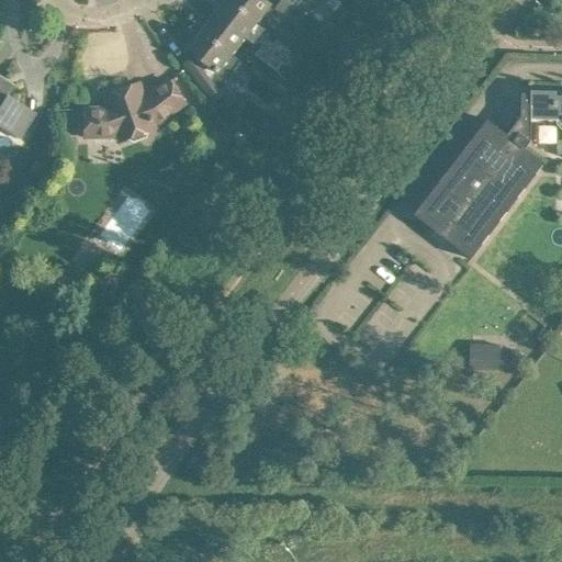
[(213,0),(220,4),(213,14),(244,38),(257,22),(228,0),(213,0)]
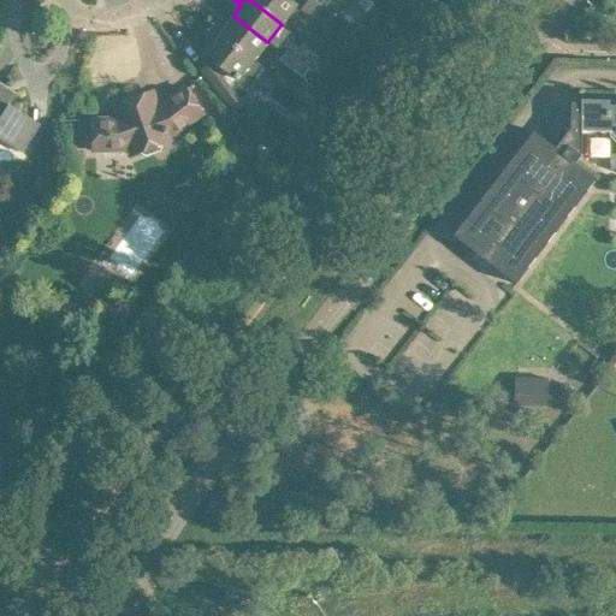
[(296,5),(289,0),(250,0),(282,24),(296,5)]
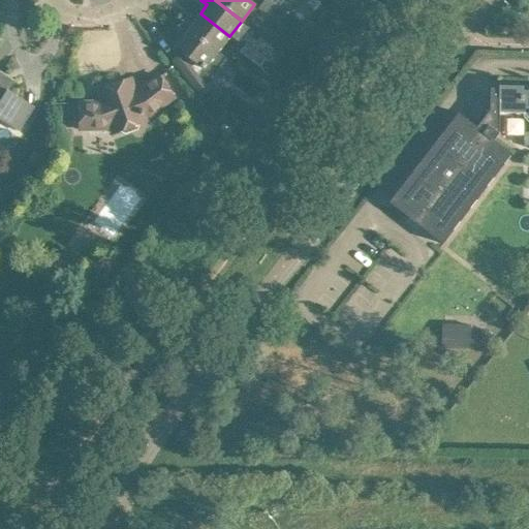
[(285,13),(268,0),(265,0),(258,8),(278,24),(285,13)]
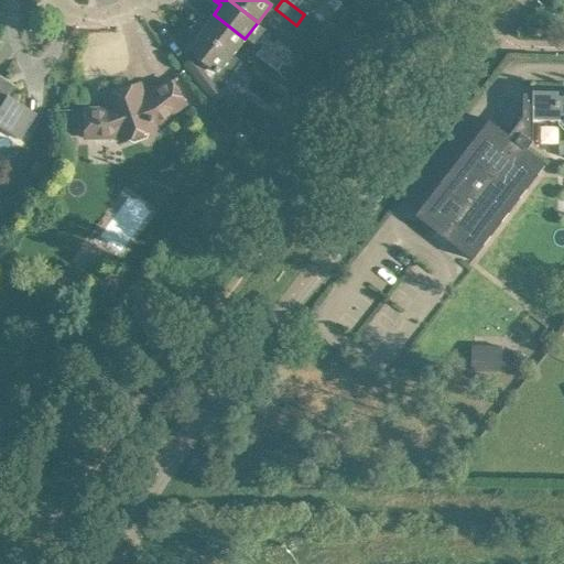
[(285,0),(304,14),(312,6),(313,4),(306,0),(285,0)]
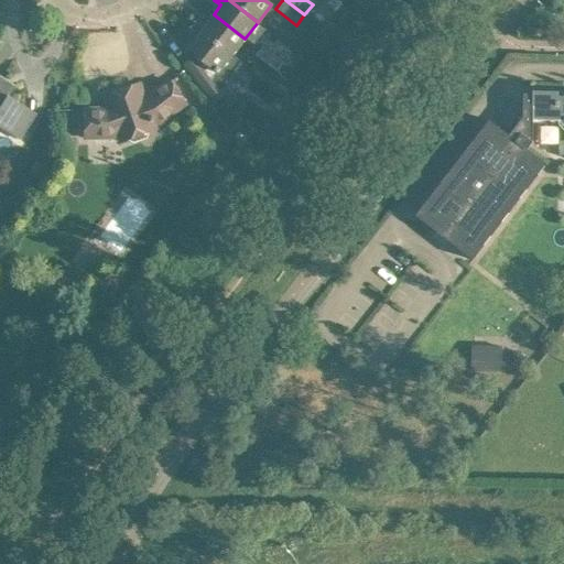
[(245,39),(214,14),(206,24),(198,18),(193,25),(241,63),(242,62),(232,55),(232,54),(245,39)]
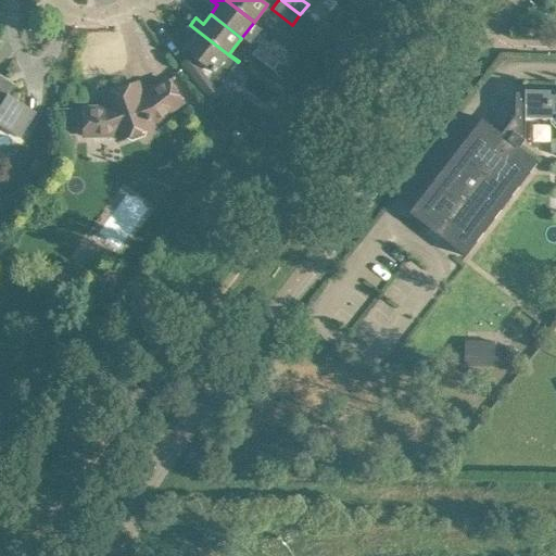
[(210,99),(238,62),(190,25),(185,32),(192,38),(184,48),(190,53),(181,64),(210,99)]
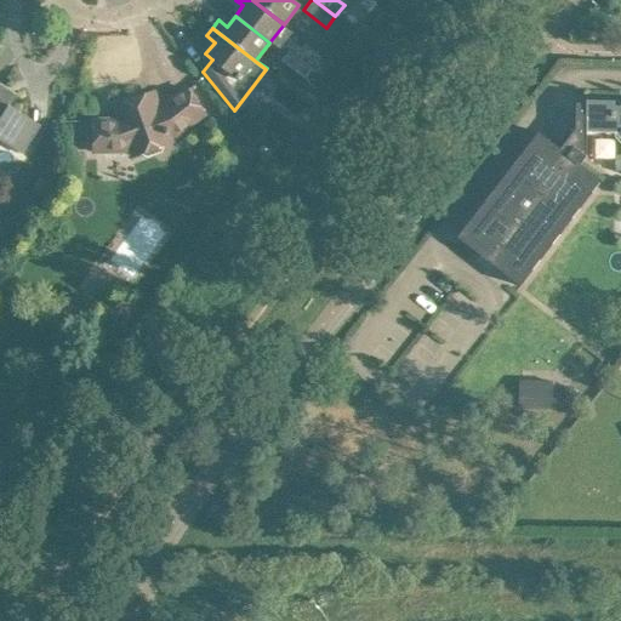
[(281,61),(294,70),(301,60),(289,50),(281,61)]
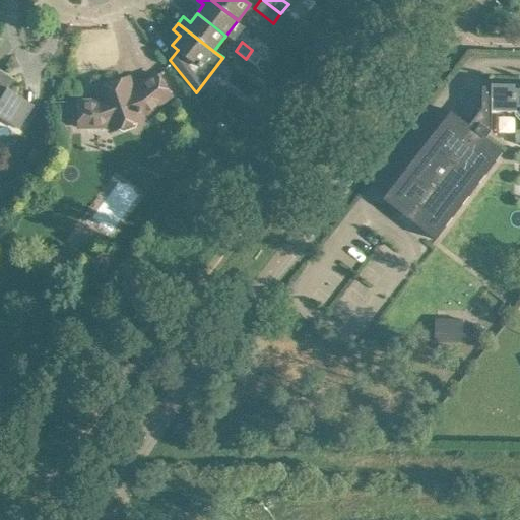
[(262,58),(252,50),(246,59),(256,67),(262,58)]
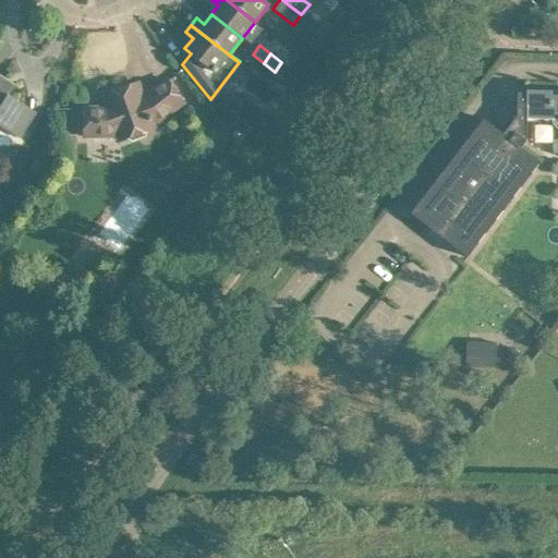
[(0,81),(2,77),(0,76),(0,125),(19,137),(24,130),(13,123),(25,106),(0,88),(0,81)]
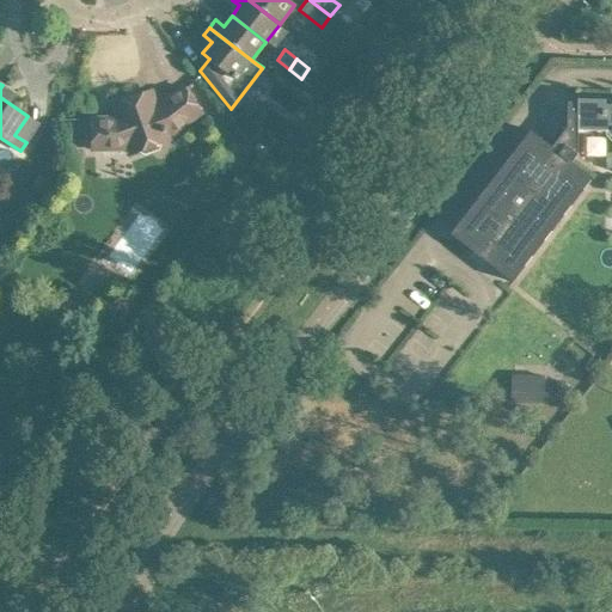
[(91,118),(92,151),(121,150),(129,146),(132,154),(169,140),(167,135),(176,133),(202,112),(183,87),(160,104),(157,105),(151,91),(114,104),(118,116),(115,118),(91,118)]
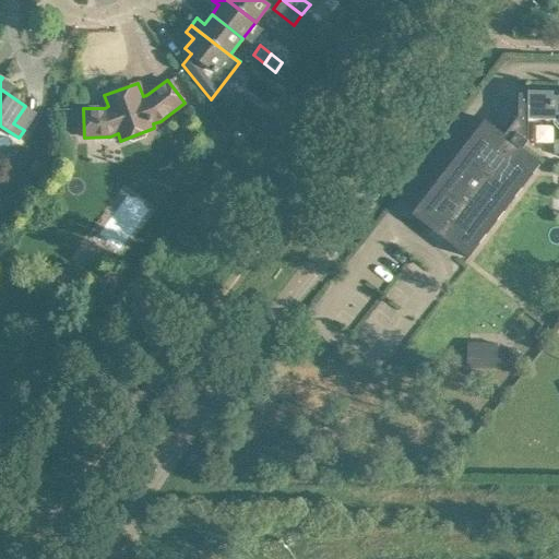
[(527,91),(527,93),(526,119),(527,119),(554,120),(554,119),(558,119),(558,95),(552,95),(552,91),(527,91)]
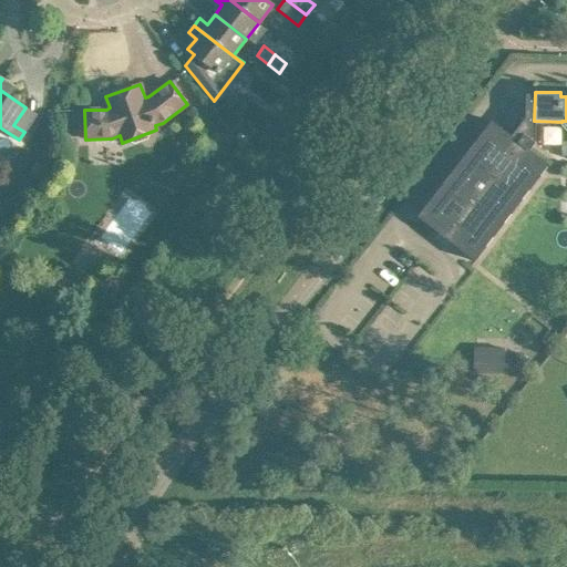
[(534,121),(535,94),(526,94),(525,117),(512,136),(491,120),(418,215),(475,260),(549,165),(529,150),(535,143),(535,121),(534,121)]
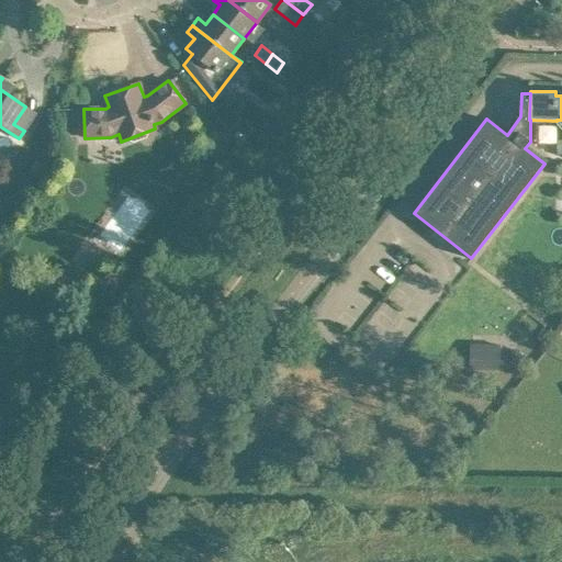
[(222,104),(213,111),(218,119),(228,132),(239,147),(242,145),(254,130),(222,104)]
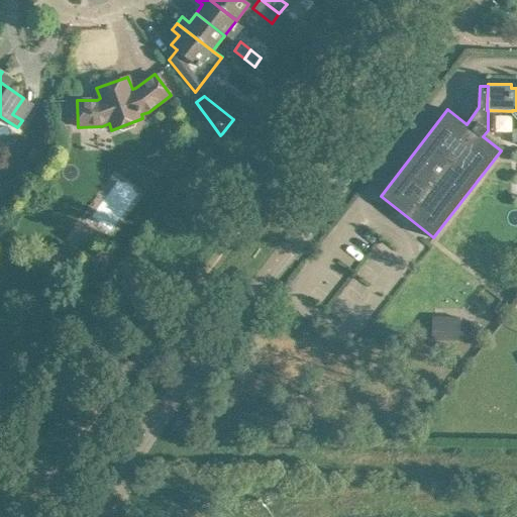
[(432,321),(432,339),(458,340),(458,322),(432,321)]
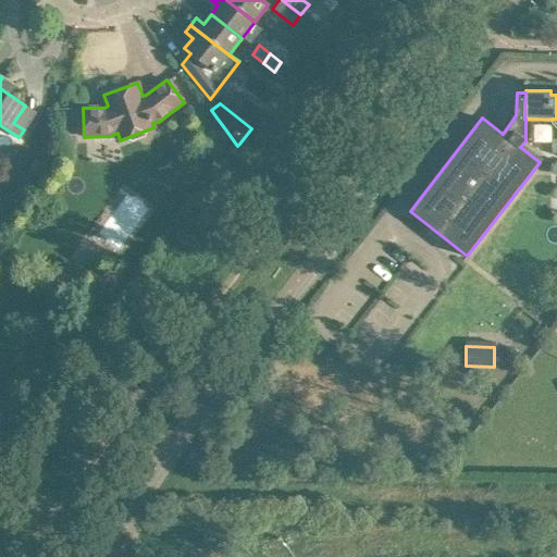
[(509,347),(500,357),(510,366),(519,356),(509,347)]
